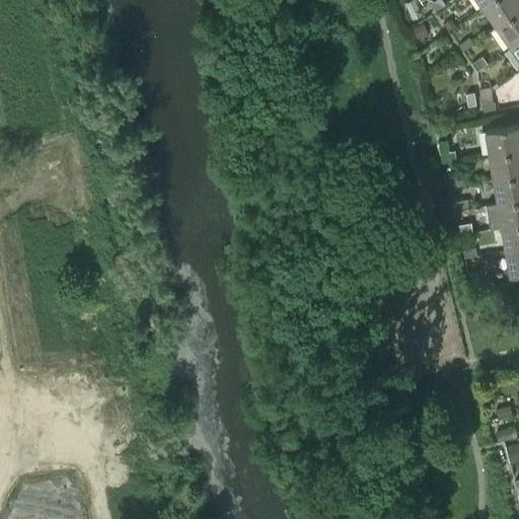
[(443,0),(435,0),(431,3),(435,10),(445,3),(443,0)]
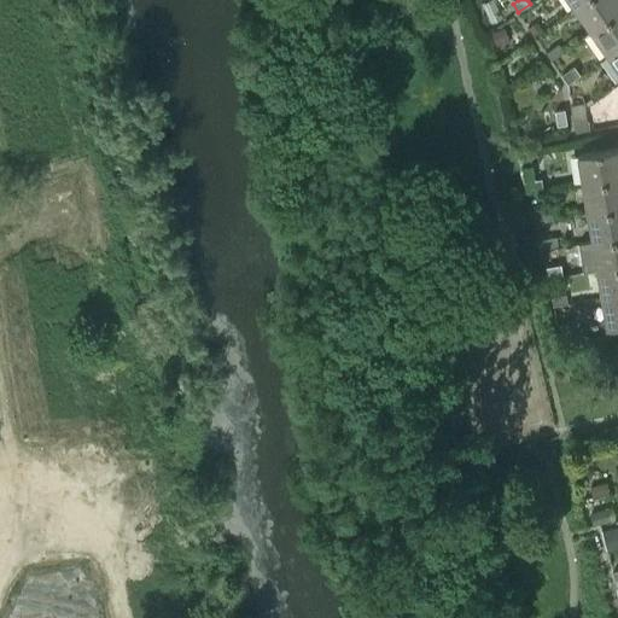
[(617,0),(586,0),(577,7),(593,30),(617,12),(617,0)]
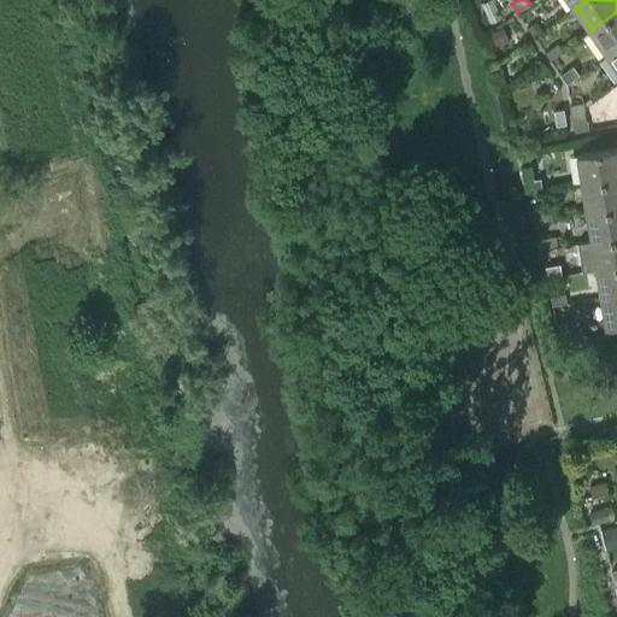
[(616,12),(592,30),(609,54),(616,47),(616,12)]
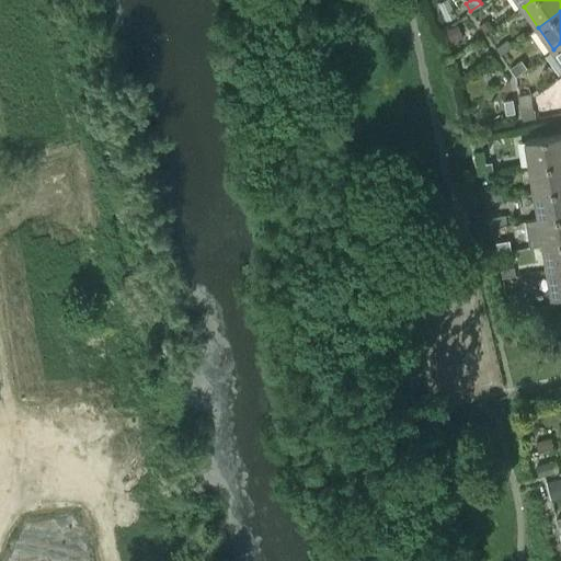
[(493,27),(488,20),(480,25),(485,33),(493,27)]
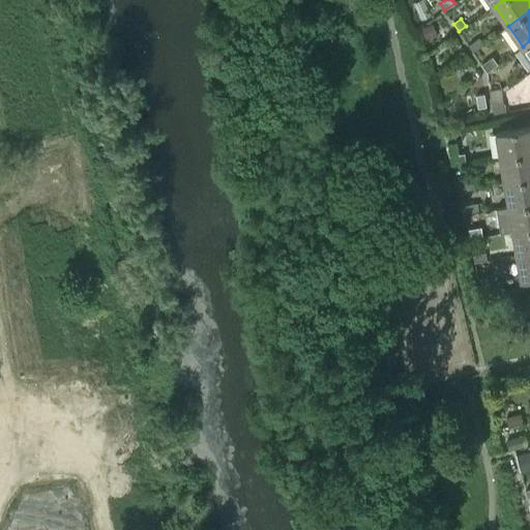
[(478,37),(468,45),(473,52),(483,45),(478,37)]
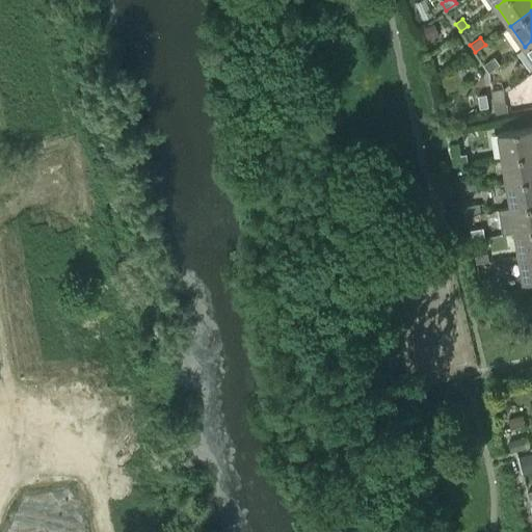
[(495,57),(484,64),(489,72),(499,64),(495,57)]
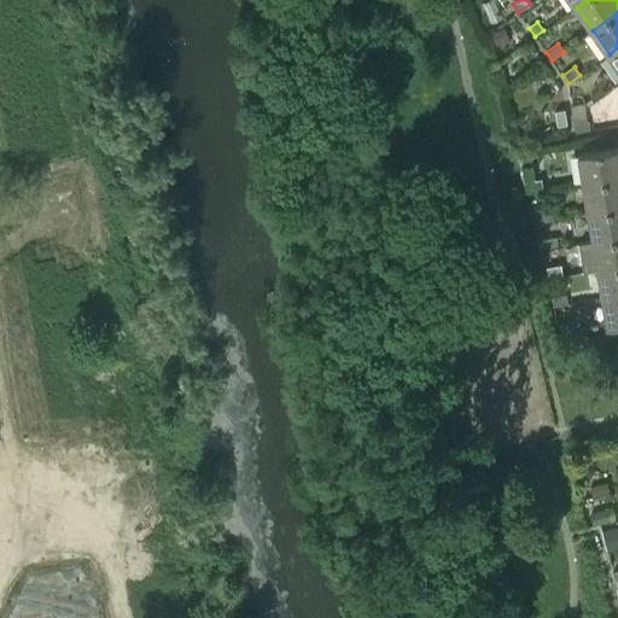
[(564,109),(554,110),(557,126),(566,123),(564,109)]
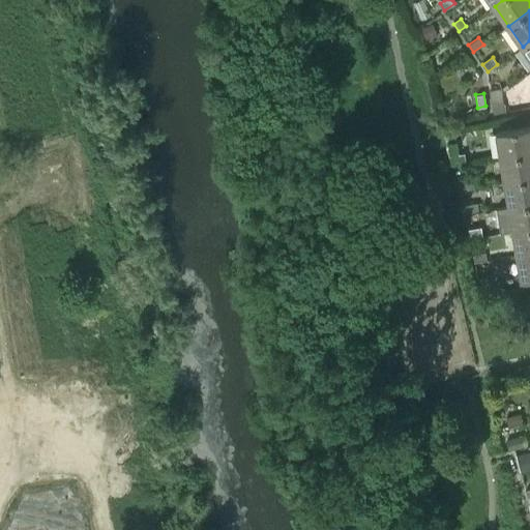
[(504,102),(492,105),(494,114),(506,112),(504,102)]
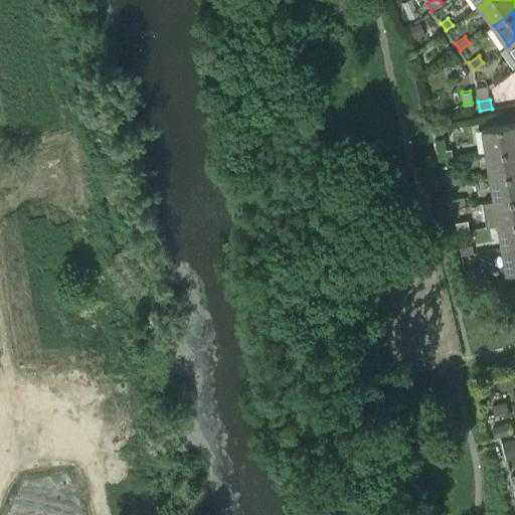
[(514,122),(483,128),(487,152),(514,147),(514,122)]
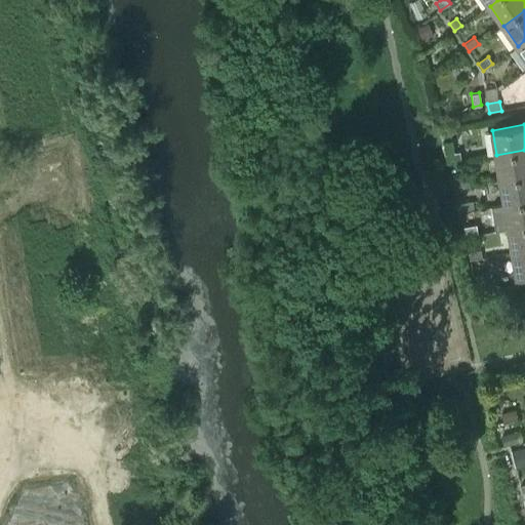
[(524,150),(496,155),(500,179),(524,174),(524,150)]
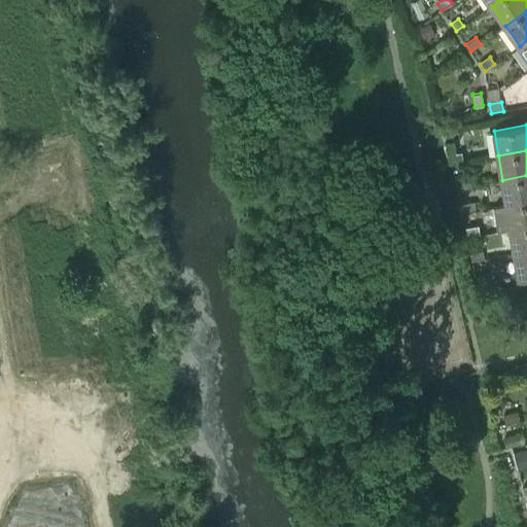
[(526,175),(502,180),(506,204),(526,200),(526,175)]
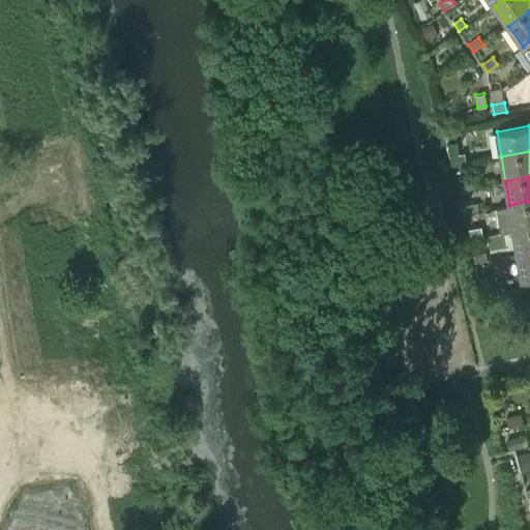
[(473,178),(461,180),(462,188),(474,186),(473,178)]
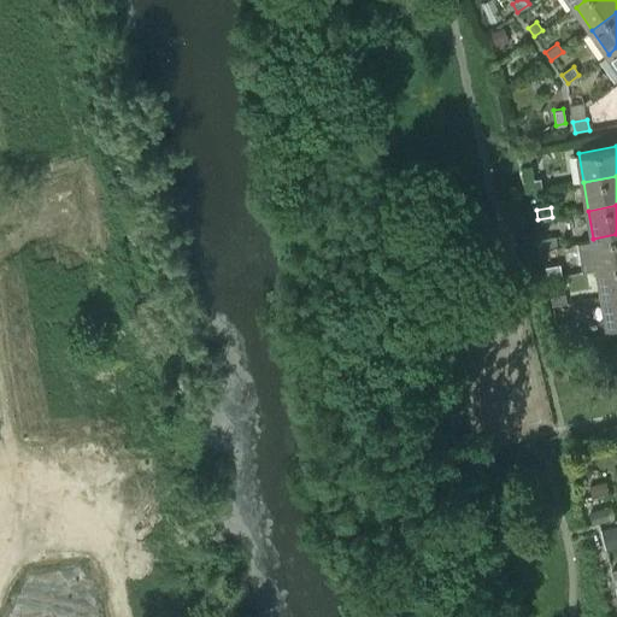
[(616,234),(593,239),(598,268),(616,264),(616,234)]
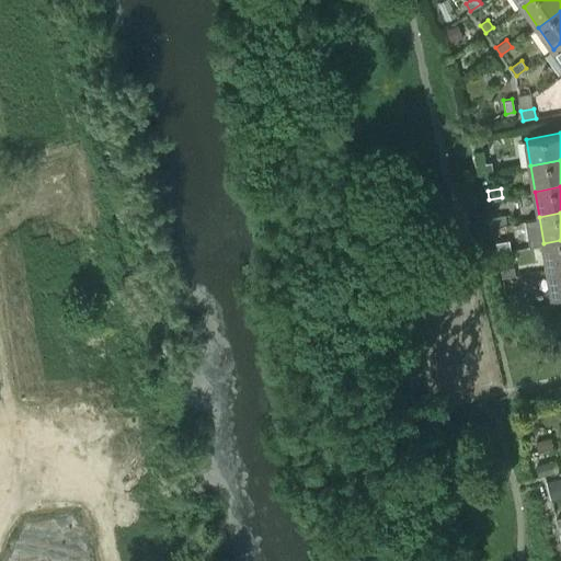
[(505,214),(492,216),(493,226),(506,224),(505,214)]
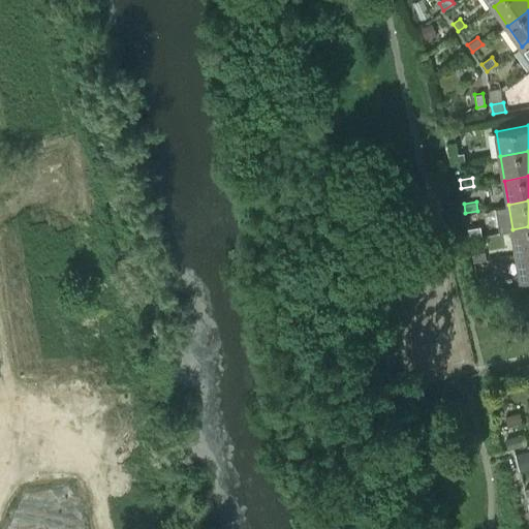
[(480,226),(468,228),(469,238),(481,236),(480,226)]
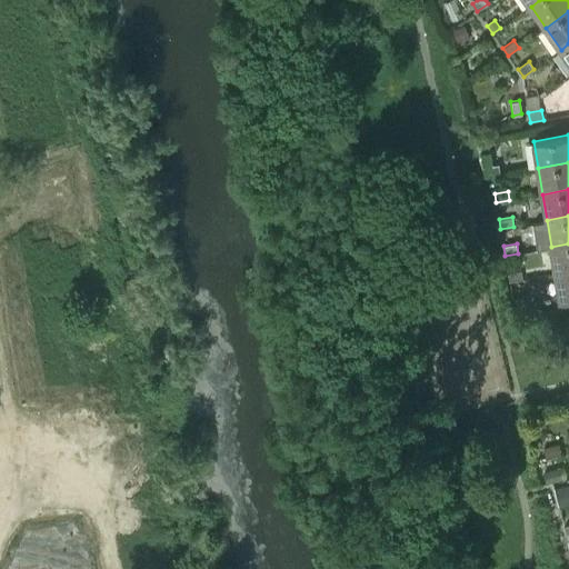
[(568,243),(551,247),(556,273),(568,270),(568,243)]
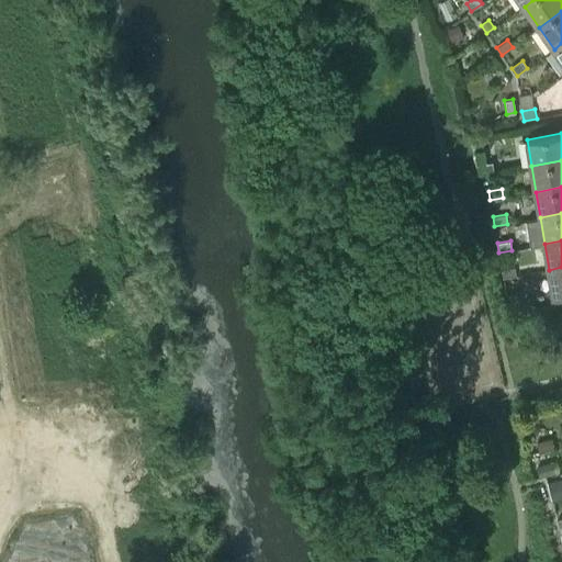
[(515,267),(502,269),(503,279),(516,277),(515,267)]
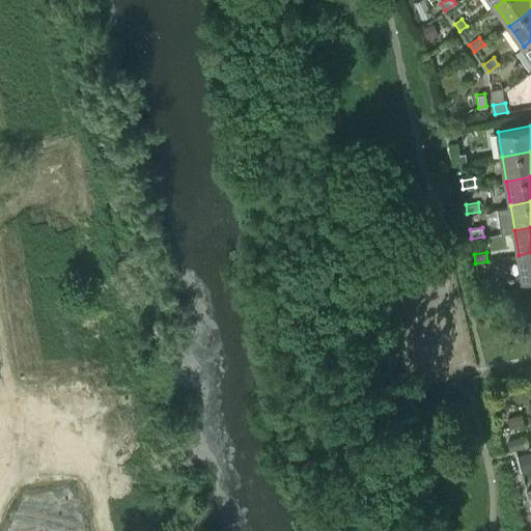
[(530,252),(519,255),(523,281),(530,279),(530,252)]
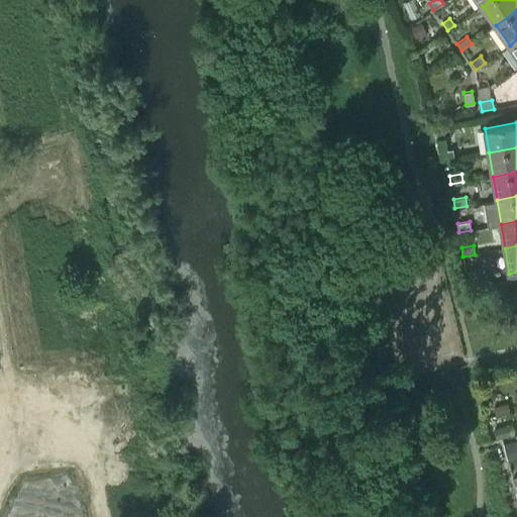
[(478,270),(466,272),(467,280),(479,278),(478,270)]
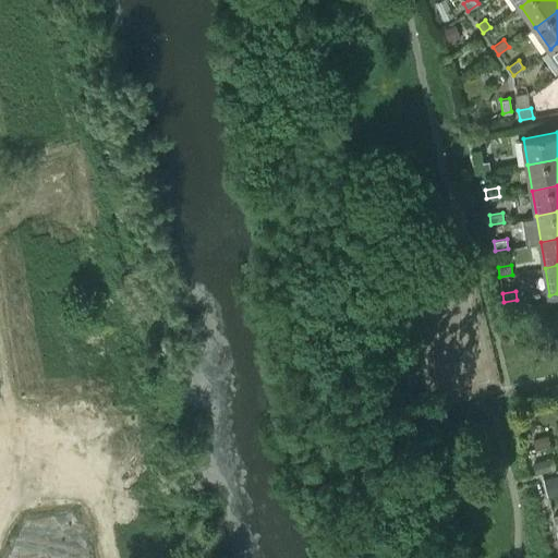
[(546,435),(534,438),(536,448),(548,445),(546,435)]
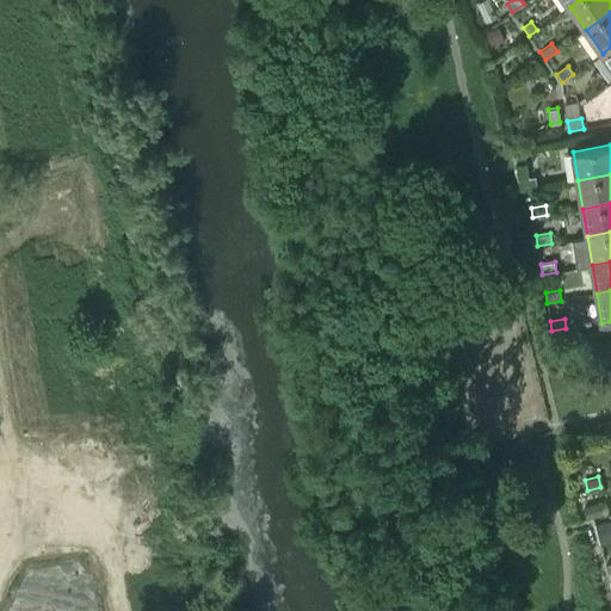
[(602,539),(610,537),(610,518),(598,520),(602,539)]
